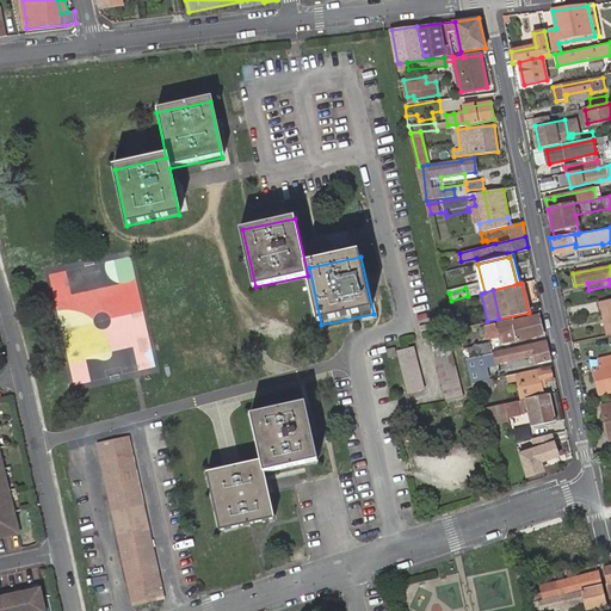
[(610,327),(610,298),(599,301),(602,309),(604,309),(608,308),(610,327)]
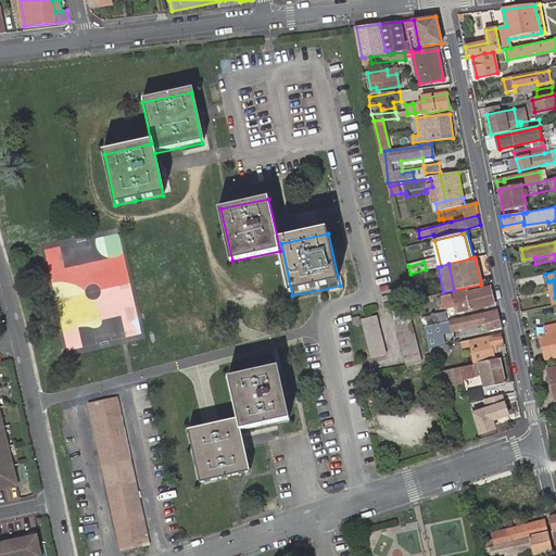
[(542,278),(534,280),(535,287),(544,286),(542,278)]
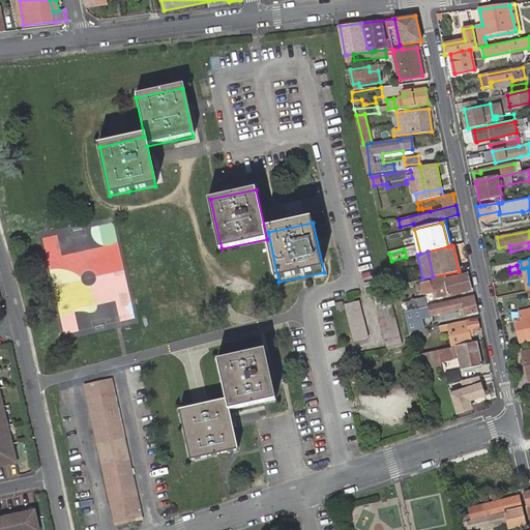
[(445,277),(434,280),(420,283),(421,293),(436,290),(447,288),(449,295),(470,290),(467,273),(445,278),(445,277)]
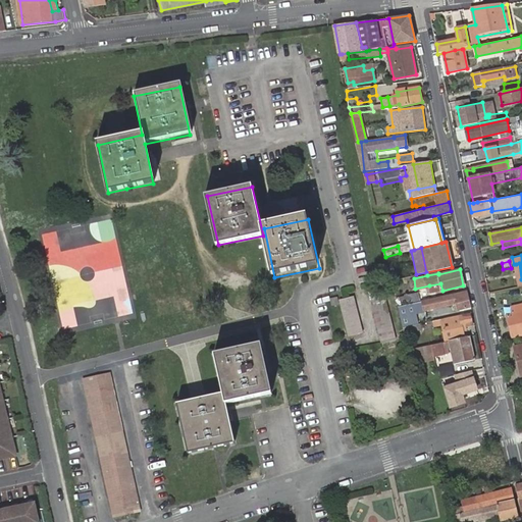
[(440,283),(429,285),(431,293),(442,291),(440,283)]
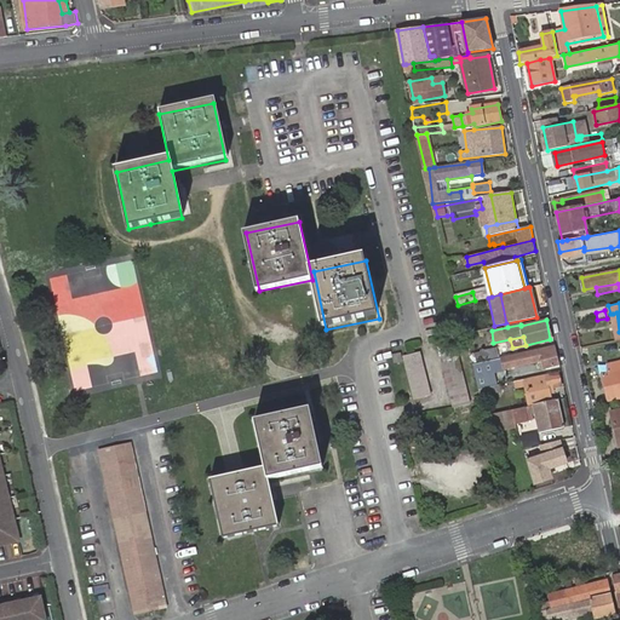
[(455,343),(438,346),(452,407),(470,402),(455,343)]
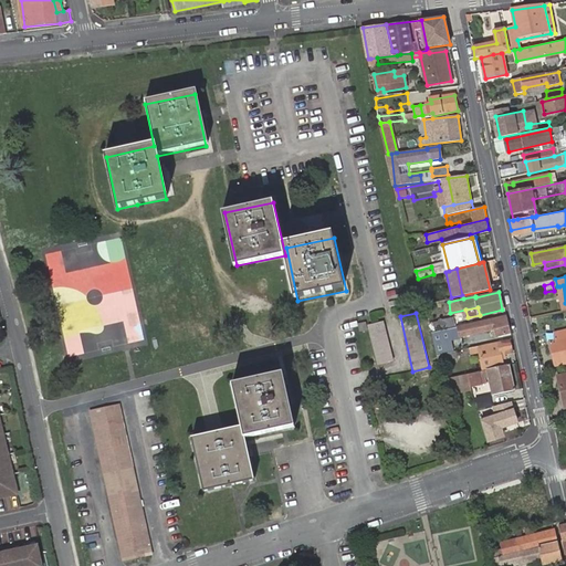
[(512,335),(505,315),(467,325),(467,326),(446,331),(432,334),(437,355),(453,352),(451,339),(469,336),(470,336),(495,331),(498,338),(512,335)]
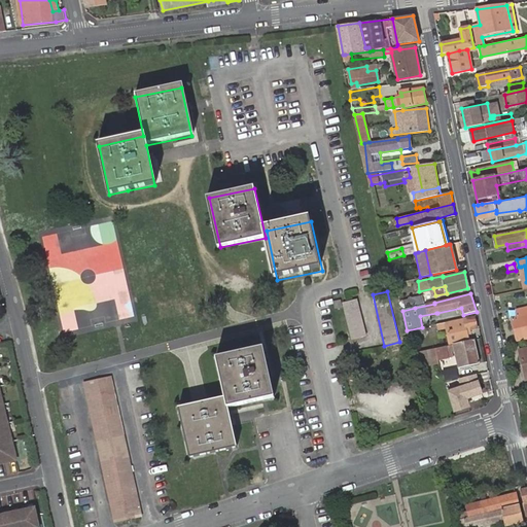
[(405,308),(423,304),(422,294),(409,297),(403,299),(405,308)]
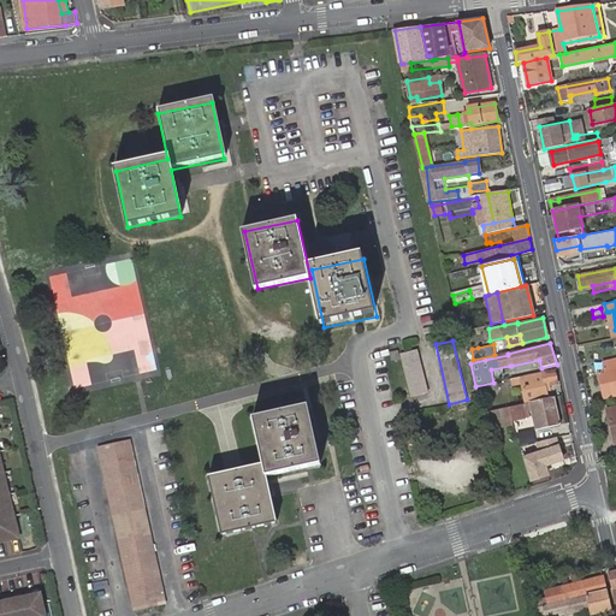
[(398,349),(390,351),(391,360),(400,357),(398,349)]
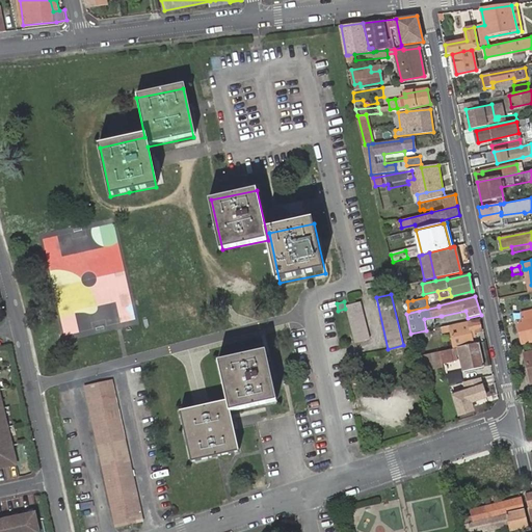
[(360,301),(345,304),(354,342),(369,339),(360,301)]
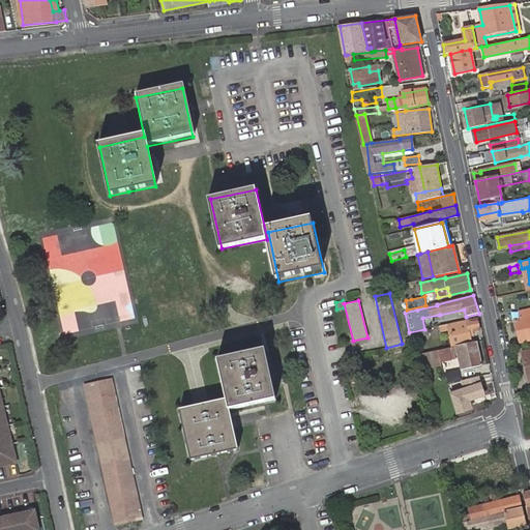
[(518,331),(529,327),(529,308),(519,312),(520,319),(516,320),(518,331)]
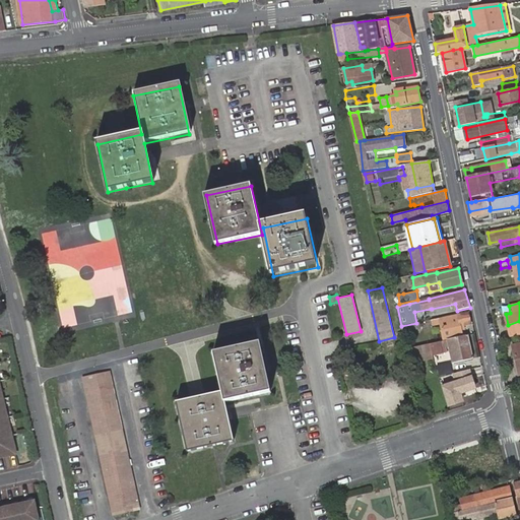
[(438,318),(431,320),(432,324),(439,323),(443,340),(445,339),(447,339),(447,338),(462,335),(461,329),(463,328),(462,324),(470,322),(467,312),(438,318)]
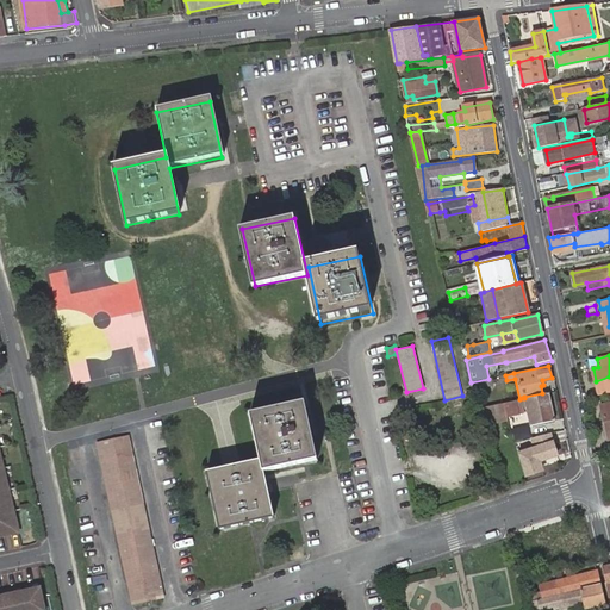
[(609,377),(596,381),(598,392),(609,390),(609,377)]
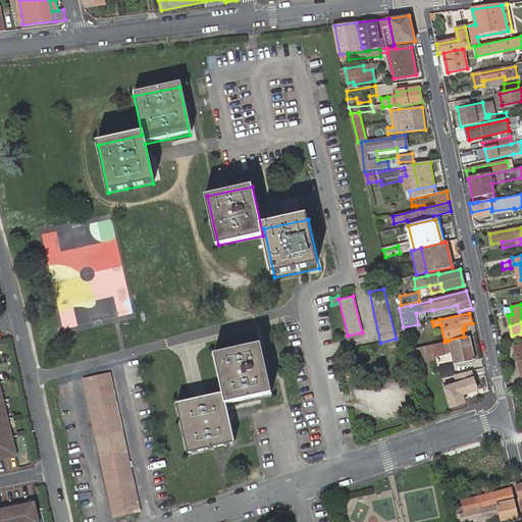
[(475,359),(470,335),(464,336),(449,340),(449,341),(455,364),(475,359)]
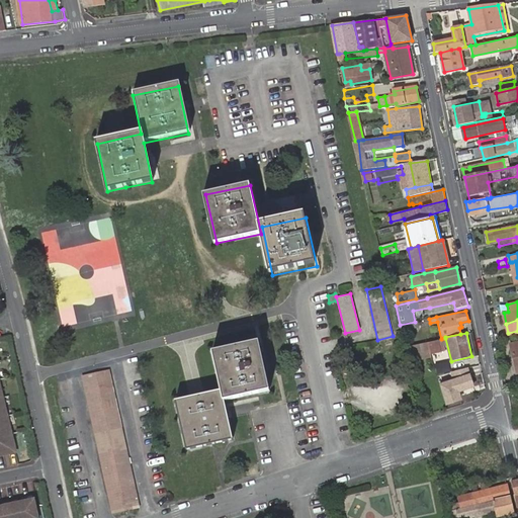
[(441,339),(406,346),(411,360),(430,355),(429,349),(439,347),(439,345),(444,344),(443,338),(441,339)]
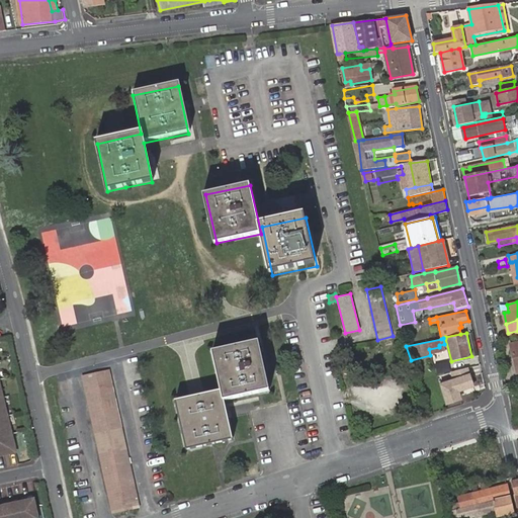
[(272,395),(262,347),(216,357),(224,395),(226,405),(272,395)]
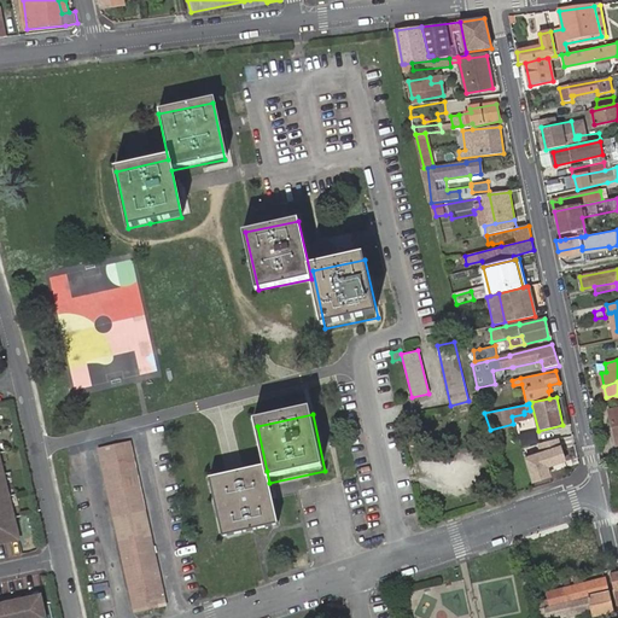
[(520,433),(523,444),(537,442),(536,430),(520,433)]
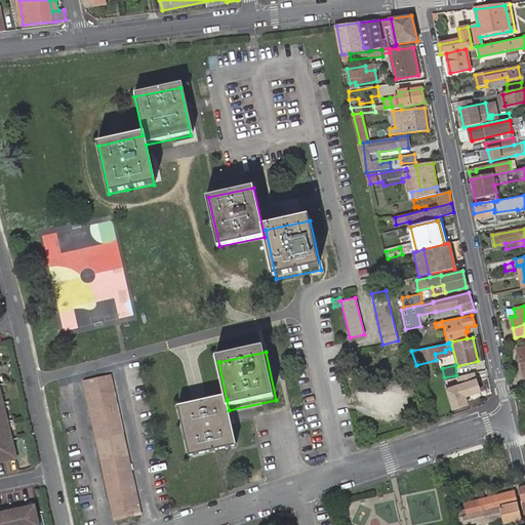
[(460,385),(445,389),(450,408),(466,404),(463,396),(479,392),(474,372),(458,376),(460,385)]
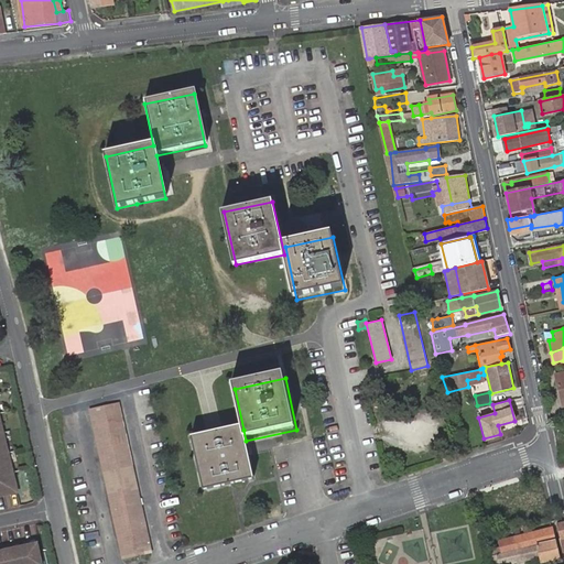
[(119,402),(89,409),(122,557),(151,552),(119,402)]
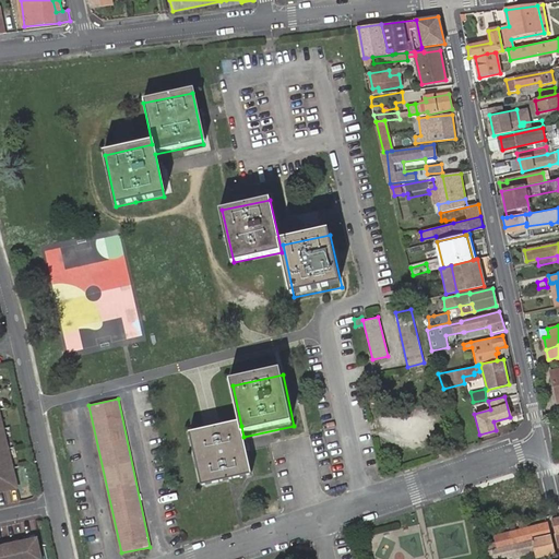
[(0,494),(19,490),(0,409),(0,494)]
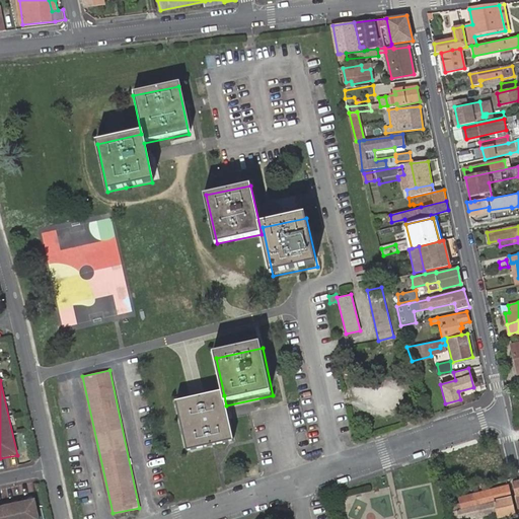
[(187,452),(233,442),(226,405),(224,395),(177,405),(187,452)]
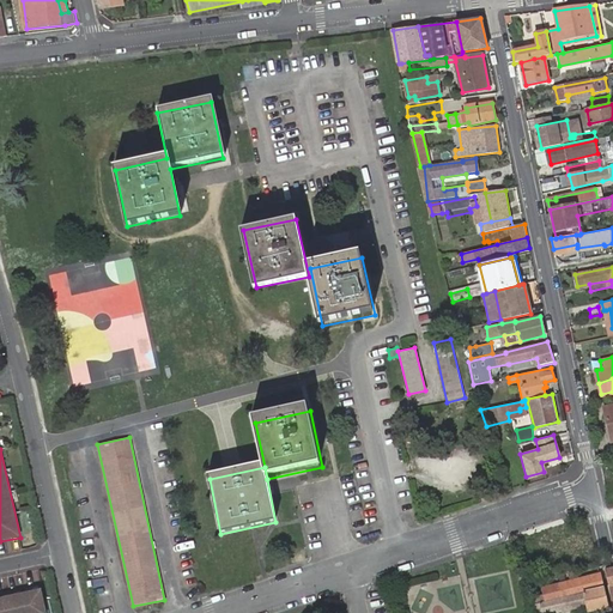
[(528,545),(519,547),(526,581),(532,580),(528,562),(532,562),(528,545)]
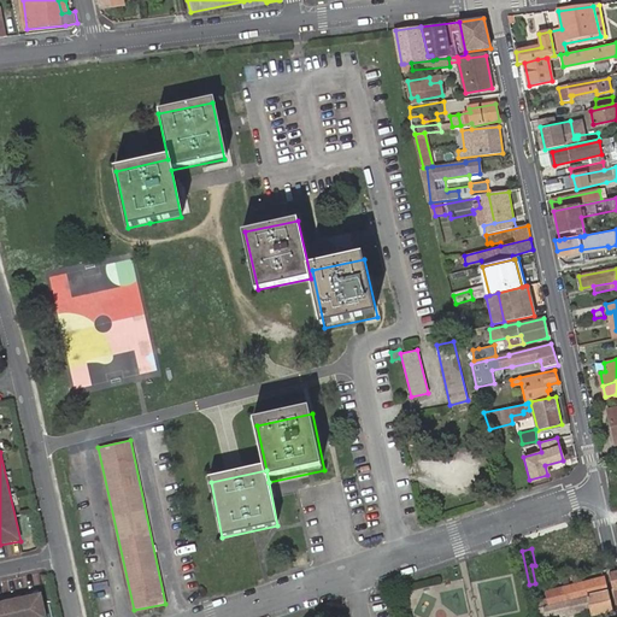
[(547,607),(607,593),(605,579),(544,594),(546,600),(547,607)]
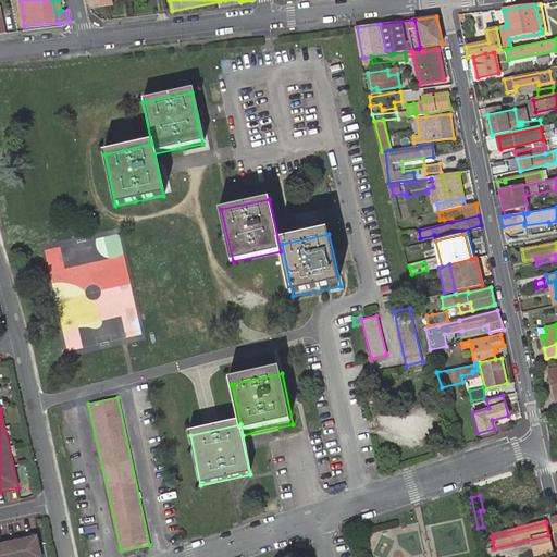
[(487,551),(485,551),(486,556),(508,556),(535,551),(536,556),(553,554),(548,535),(494,548),(487,551)]
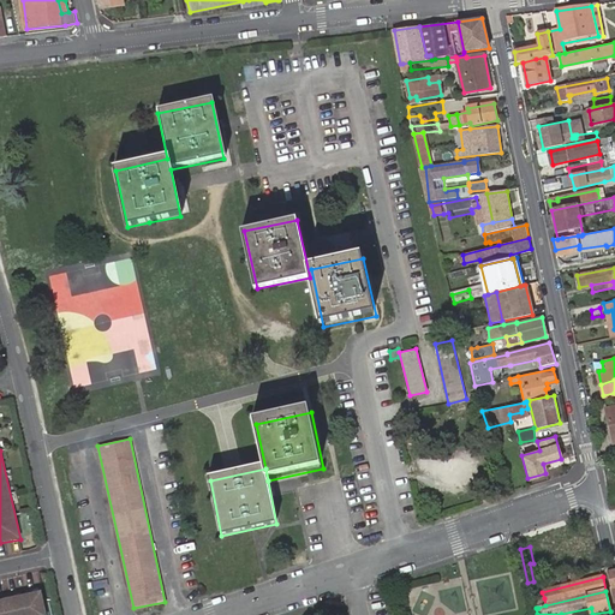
[(45,614),(40,592),(0,599),(0,614),(45,614)]
